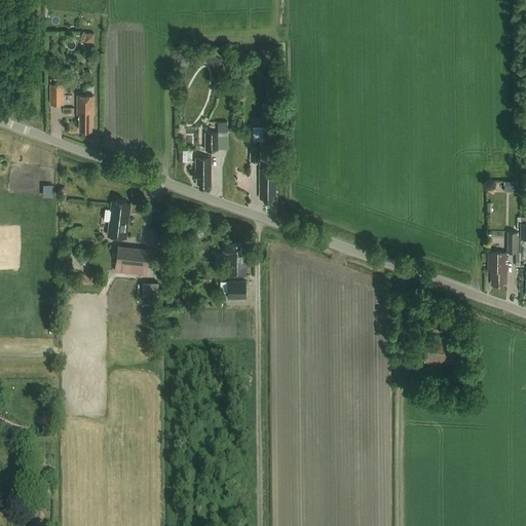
[(85,33),(85,42),(94,42),(95,33),(85,33)]
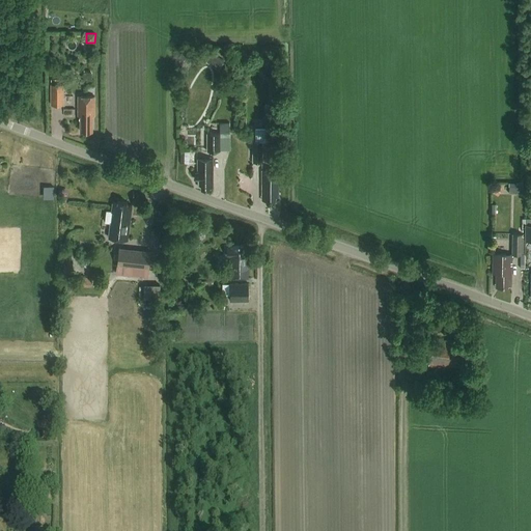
[(178,58),(176,60),(178,61),(183,64),(188,56),(183,52),(178,58)]
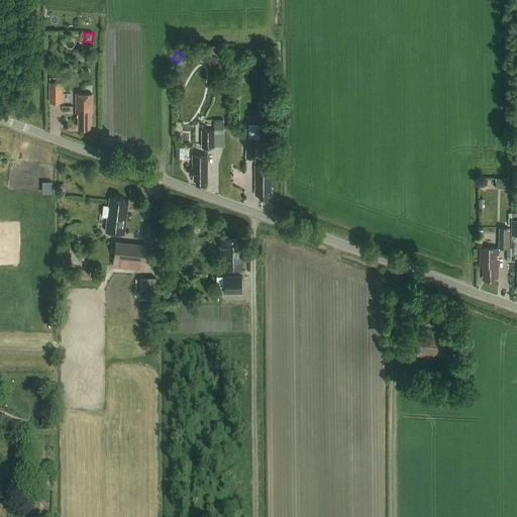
[(238,52),(230,55),(234,65),(242,62),(238,52)]
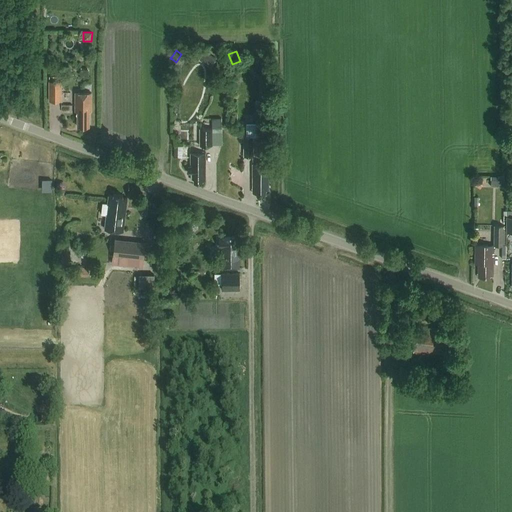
[(203,53),(199,59),(211,68),(215,61),(203,53)]
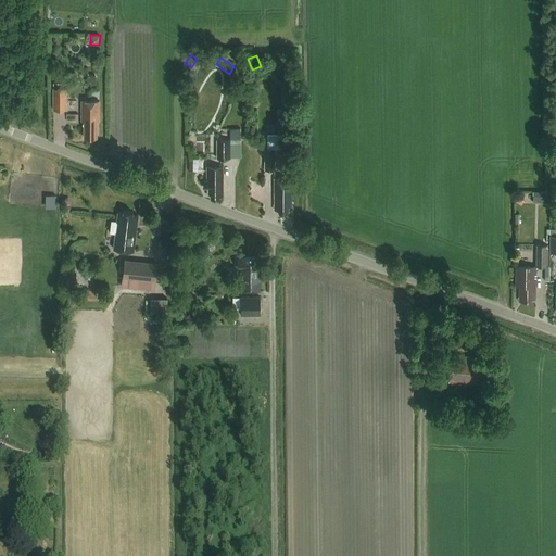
[(290,73),(282,65),(274,75),(282,81),(290,73)]
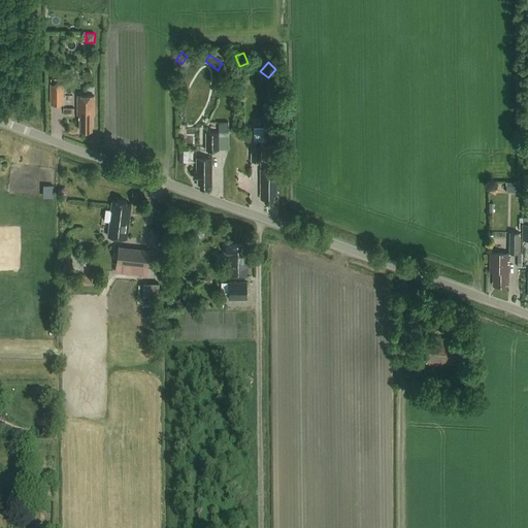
[(63,83),(50,83),(50,104),(63,104),(63,83)]
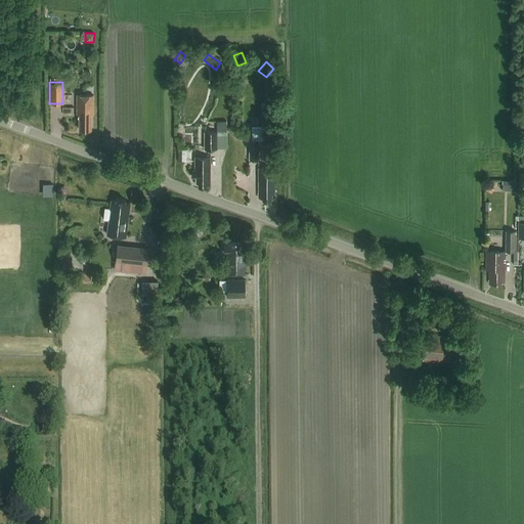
[(94,114),(94,94),(78,94),(77,102),(77,114),(79,114),(79,130),(91,130),(92,114),(94,114)]
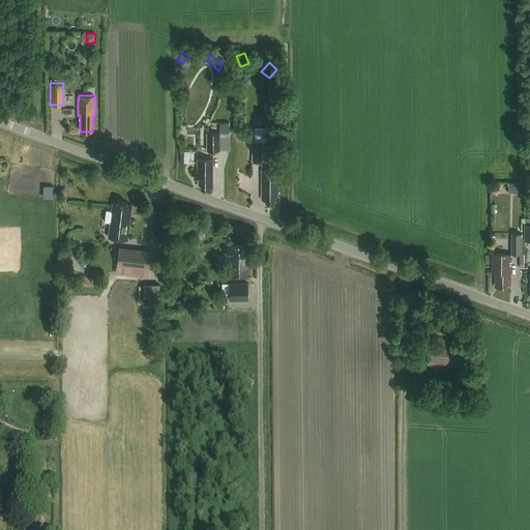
[(219,123),(219,134),(230,133),(230,122),(219,123)]
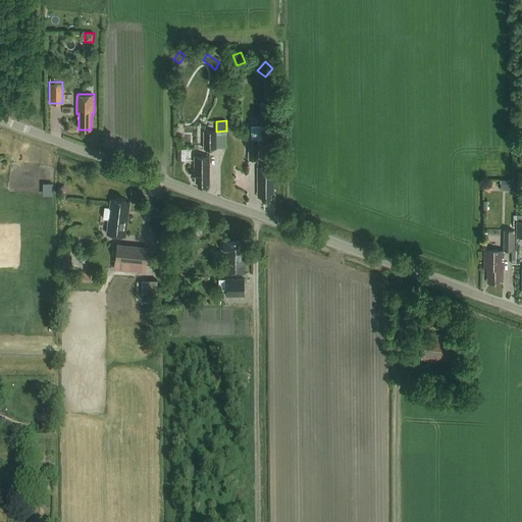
[(216,132),(204,132),(204,149),(216,149),(216,132)]
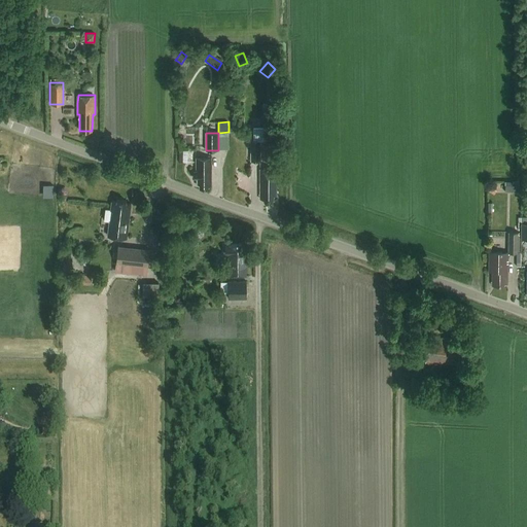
[(259,141),(251,141),(251,162),(259,162),(259,141)]
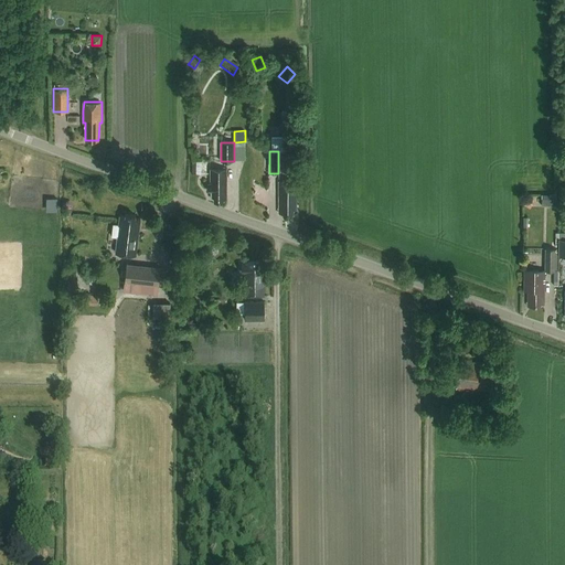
[(202,174),(202,160),(192,160),(192,174),(202,174)]
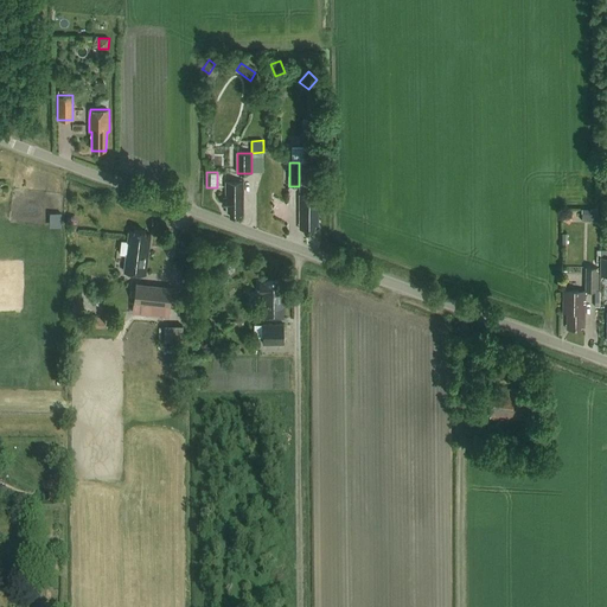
[(241,215),(243,215),(243,183),(227,183),(227,198),(225,198),(225,208),(227,208),(227,212),(230,212),(230,216),(241,216),(241,215)]
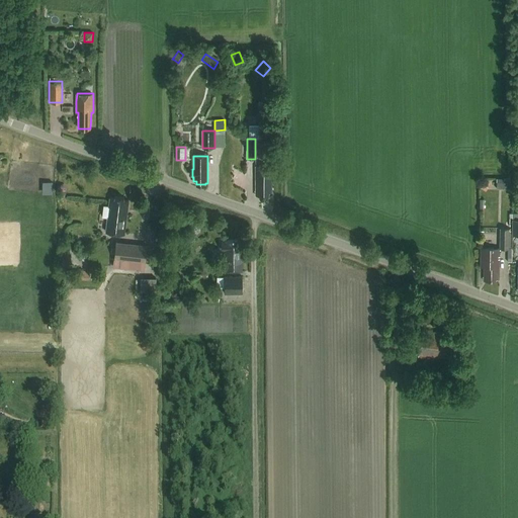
[(268,192),(271,192),(271,167),(256,168),(256,192),(259,192),(259,196),(268,196),(268,192)]
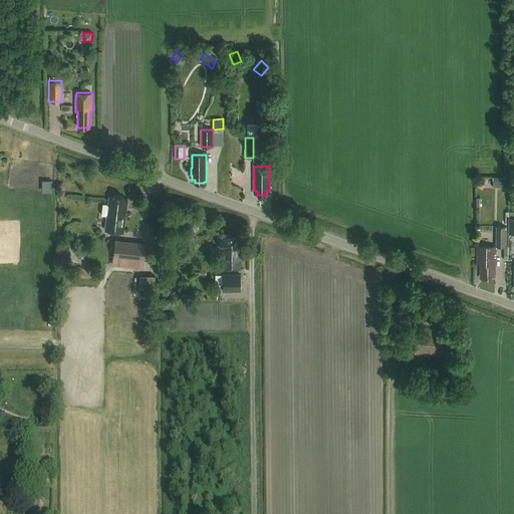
[(482,189),(487,182),(480,178),(476,185),(482,189)]
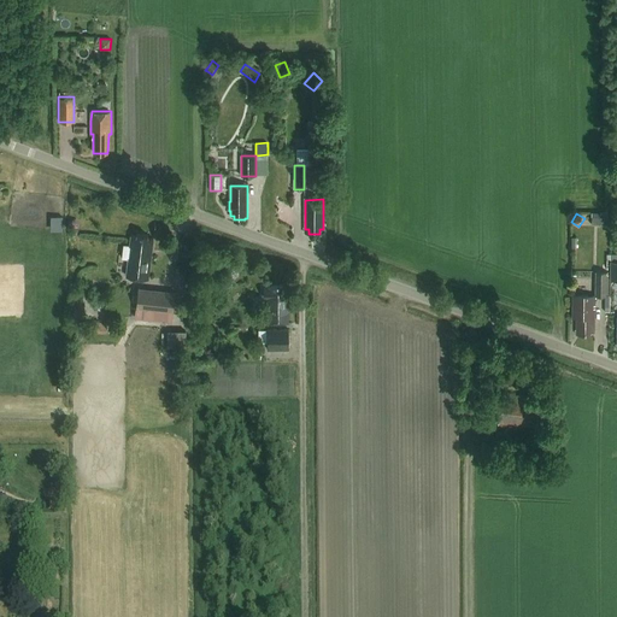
[(147,238),(147,235),(136,234),(136,236),(130,236),(129,245),(123,245),(122,258),(128,258),(125,276),(148,278),(153,239),(147,238)]
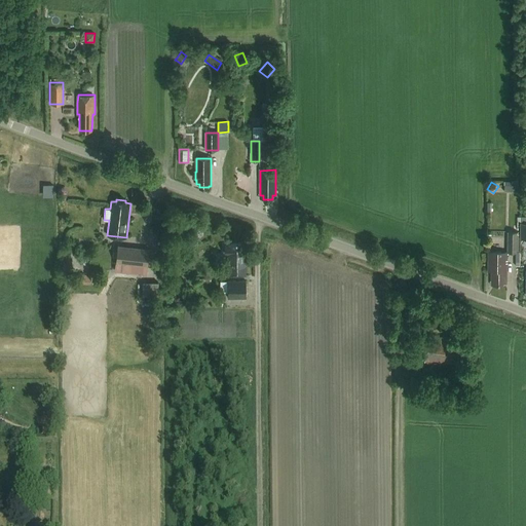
[(516,252),(517,231),(508,231),(506,252),(516,252)]
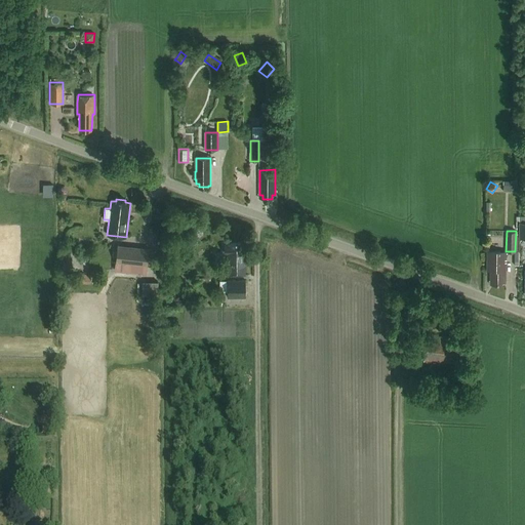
[(228,275),(245,275),(245,244),(241,244),(241,242),(228,242),(228,244),(224,244),(224,253),(227,253),(228,275)]
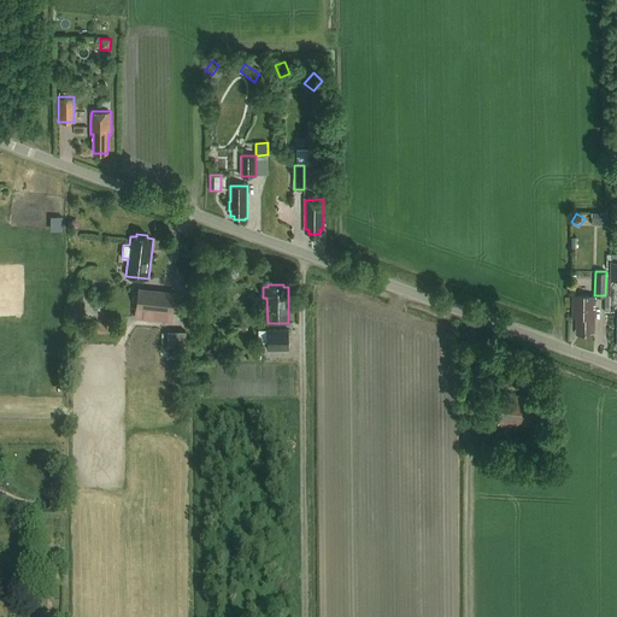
[(139,287),(135,317),(172,322),(176,292),(139,287)]
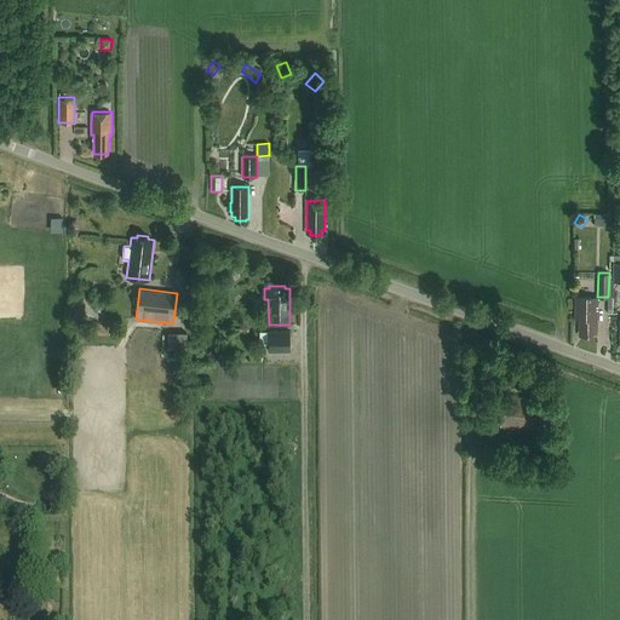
[(597,297),(575,297),(575,320),(580,320),(580,333),(584,333),(584,337),(593,337),(593,334),(598,334),(597,297)]
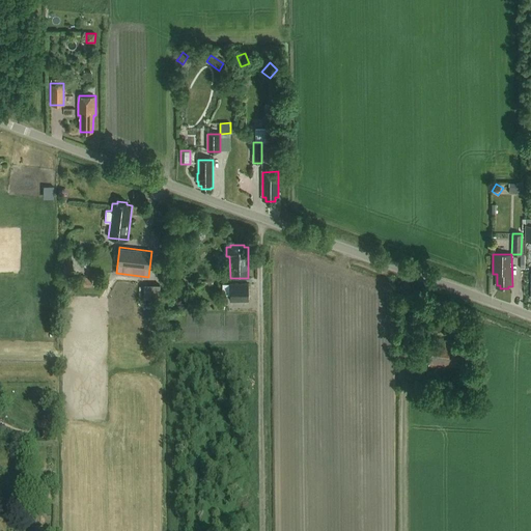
[(73,274),(73,259),(64,259),(63,274),(73,274)]
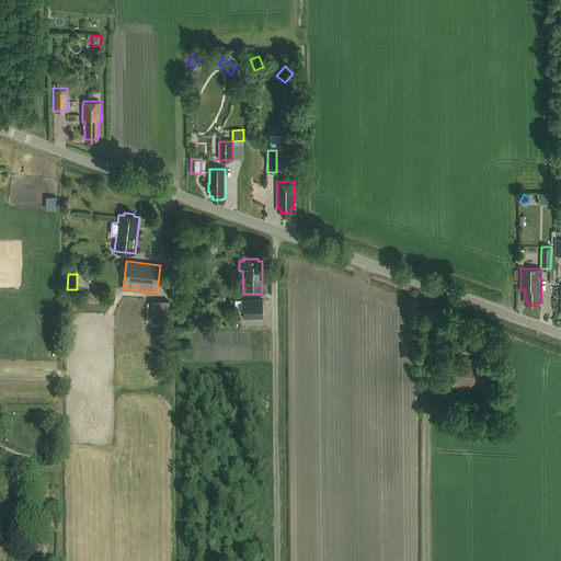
[(86,302),(87,293),(72,293),(72,301),(86,302)]
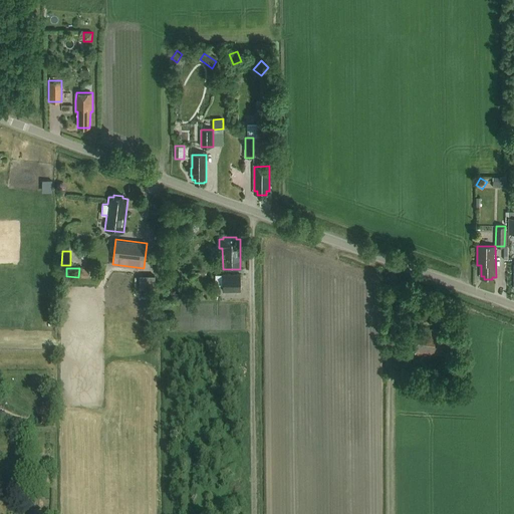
[(222,274),(222,291),(240,291),(240,274),(222,274)]
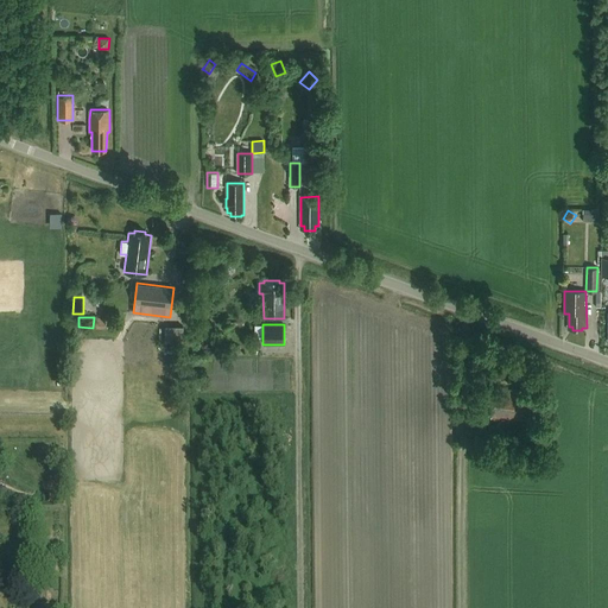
[(165,325),(164,341),(173,341),(175,333),(175,325),(165,325)]
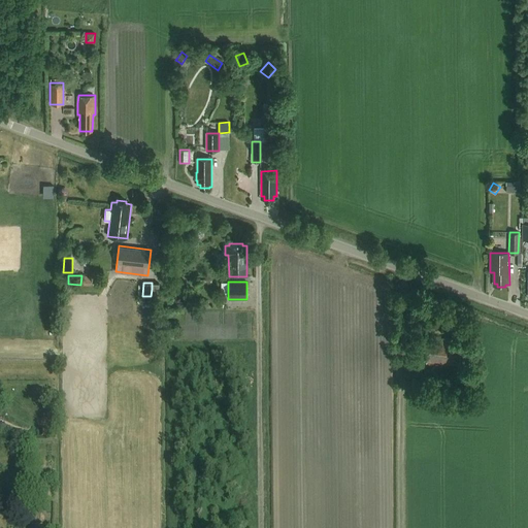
[(159,289),(160,283),(152,283),(152,289),(151,296),(159,297),(159,289)]
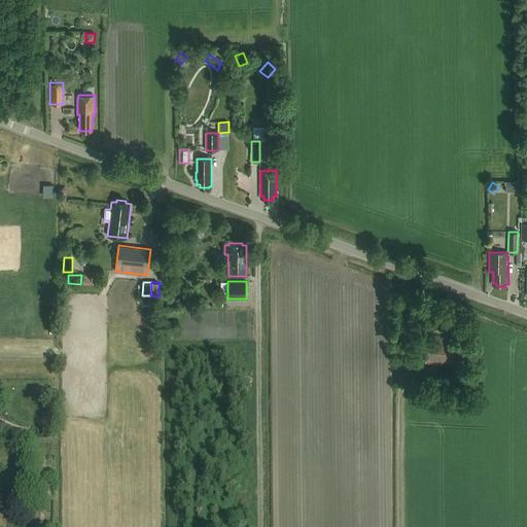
[(457,364),(460,343),(449,342),(449,338),(426,335),(423,359),(425,359),(424,361),(440,364),(441,361),(457,364)]
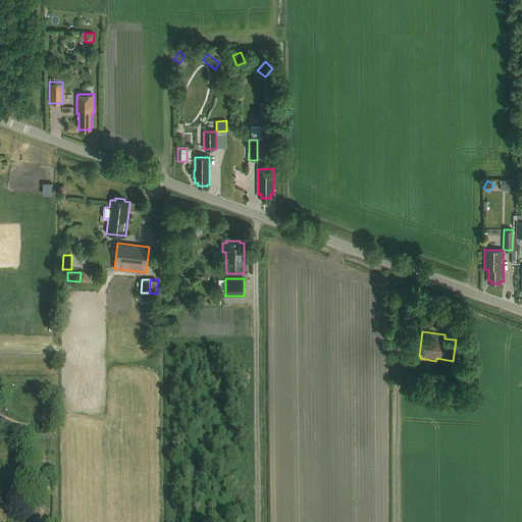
[(412,360),(405,360),(405,379),(414,379),(415,366),(411,365),(412,360)]
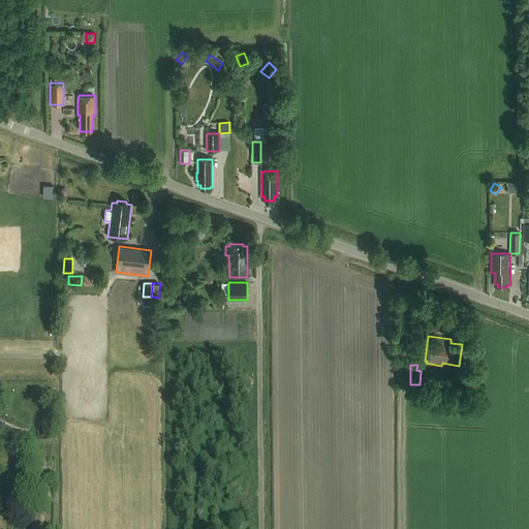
[(42,421),(42,427),(53,427),(53,415),(48,415),(48,421),(42,421)]
